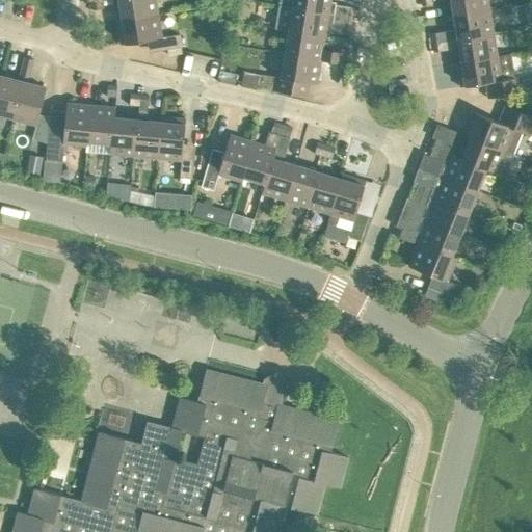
[(103,8),(102,0),(91,0),(90,0),(92,10),(103,8)]
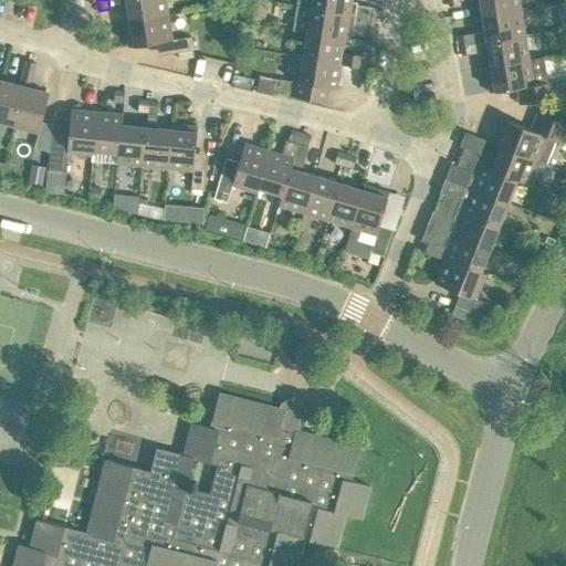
[(125,0),(129,20),(129,21),(167,14),(165,0),(125,0)]
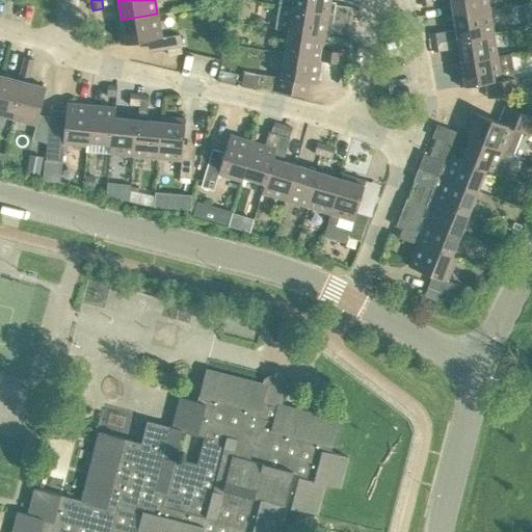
[(292,0),(292,7),(352,17),(353,7),(335,4),(335,2),(329,1),(329,0),(292,0)]
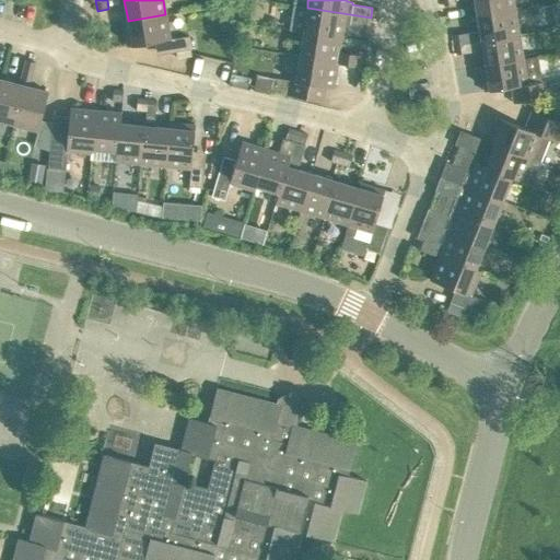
[(474,0),(477,16),(514,10),(512,0),(474,0)]
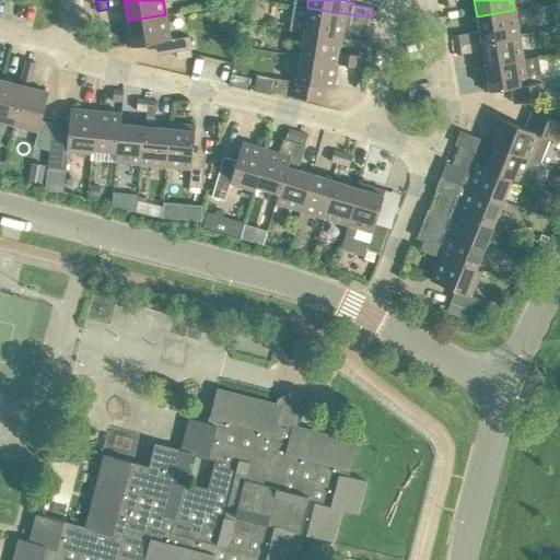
[(289,30),(303,32),(341,38),(343,25),(349,26),(349,24),(370,27),(371,18),(307,8),(293,6),(289,30)]
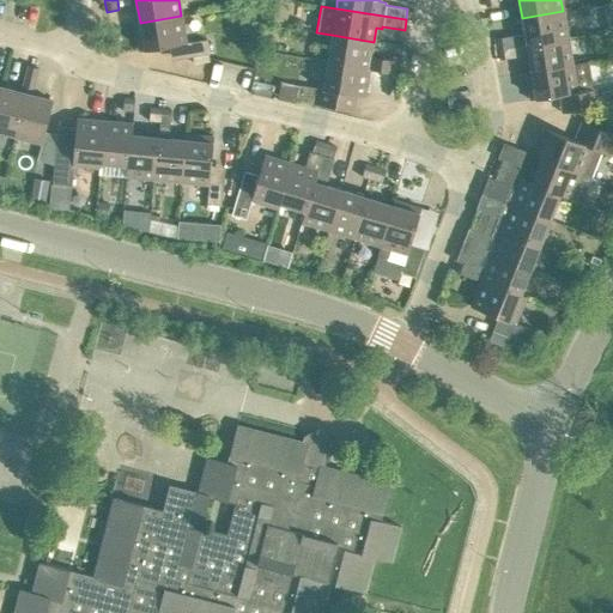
[(263,23),(265,11),(254,10),(253,23),(263,23)]
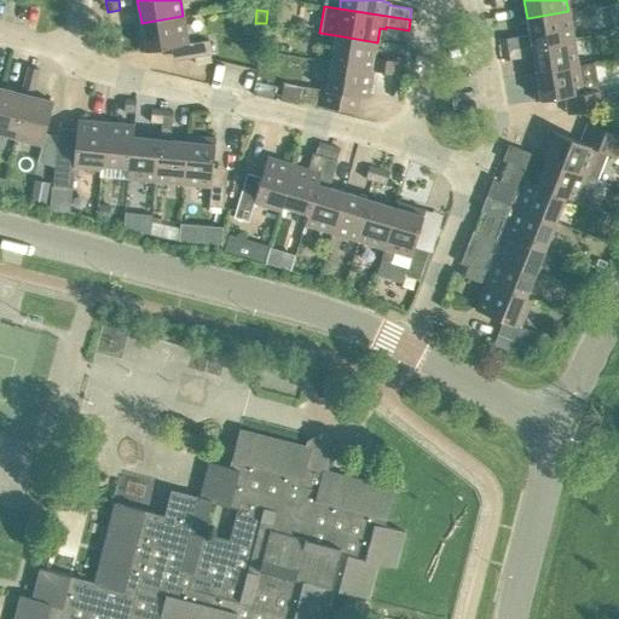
[(501,39),(503,50),(573,38),(568,11),(527,18),(530,34),(501,39)]
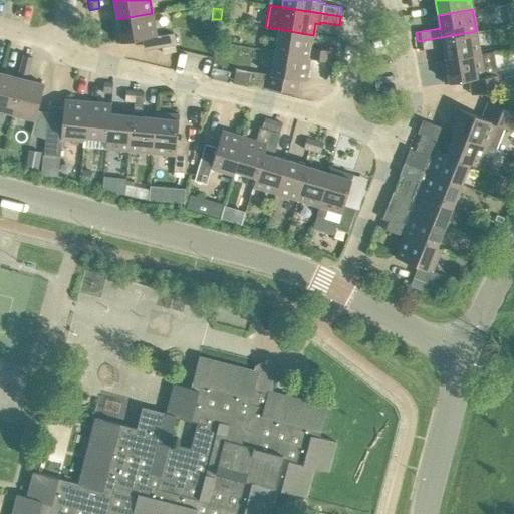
[(117,19),(117,18),(112,19),(116,43),(156,36),(152,13),(117,19)]
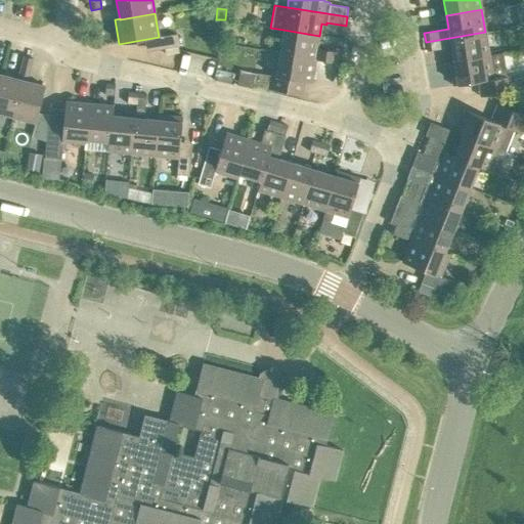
[(284,30),(280,52),(279,53),(315,58),(340,62),(341,52),(317,48),(319,36),(284,30)]
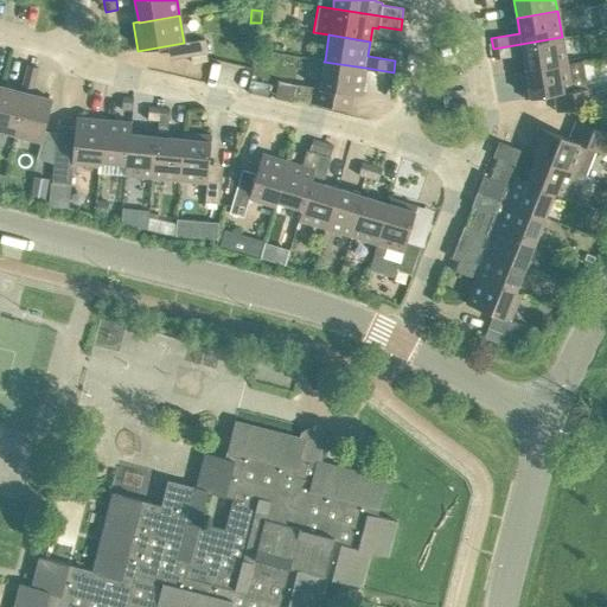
[(523,55),(525,70),(525,71),(567,64),(562,37),(493,49),(494,59),(523,55)]
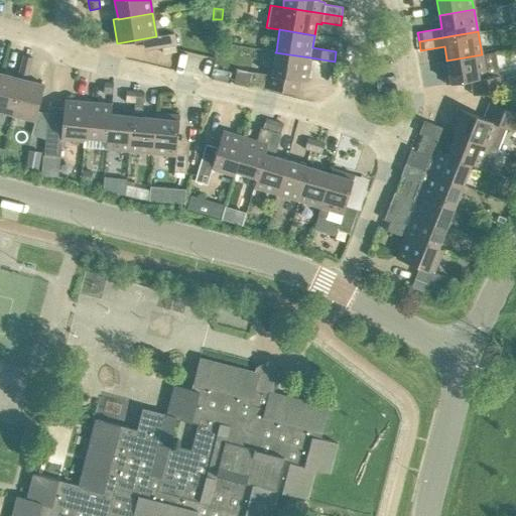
[(160,35),(162,47),(175,45),(173,33),(160,35)]
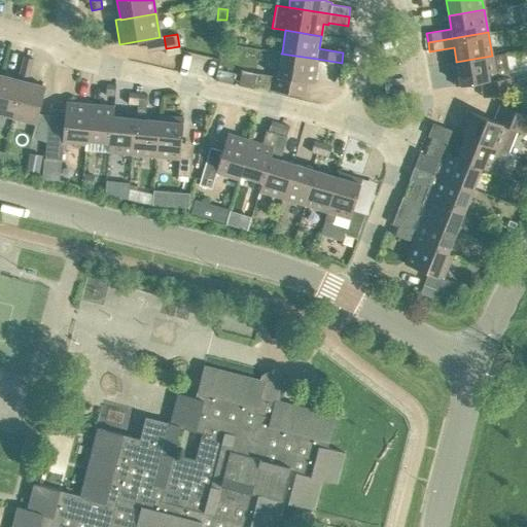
[(281,54),(282,53),(277,51),(273,76),(256,73),(254,85),(271,89),(271,90),(304,95),(306,81),(313,83),(317,59),(281,54)]
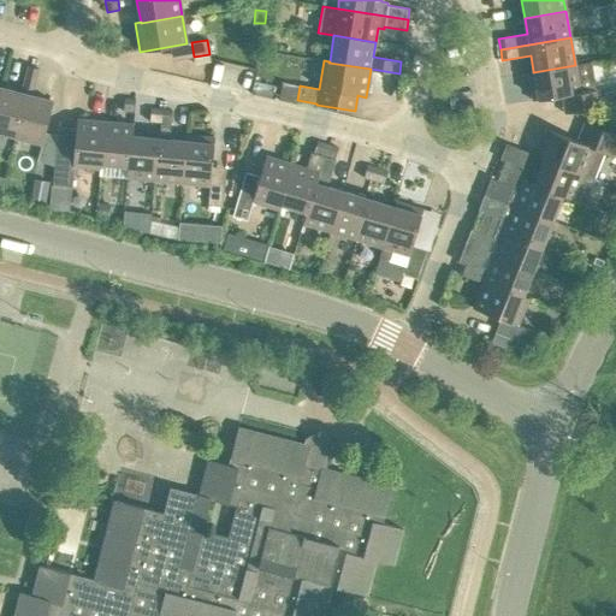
[(533,72),(533,71),(527,72),(532,100),(562,95),(564,113),(603,107),(599,89),(593,90),(590,63),(575,65),(533,72)]
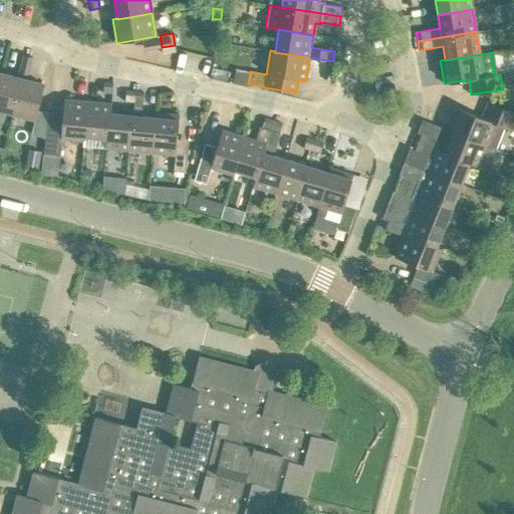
[(20,66),(29,68),(32,57),(23,55),(20,66)]
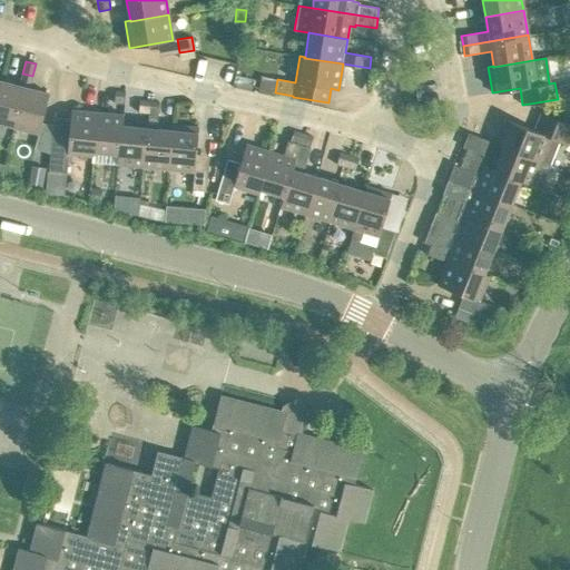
[(0,84),(0,121),(15,126),(25,87),(29,88),(32,76),(22,74),(19,86),(1,81),(0,84)]
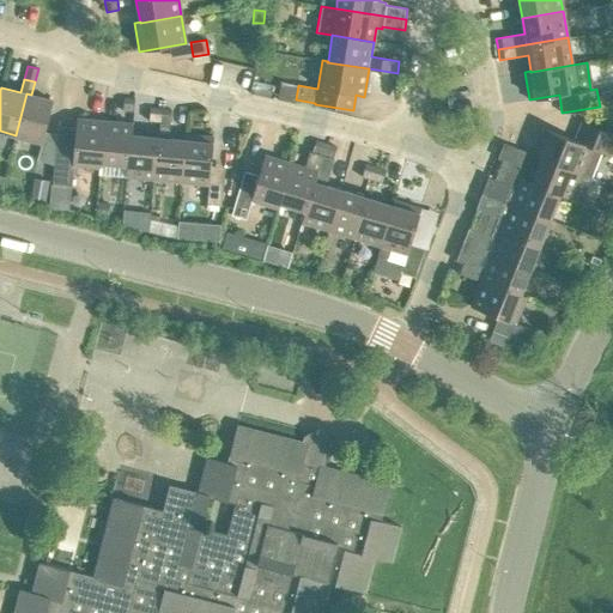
[(44,132),(53,101),(31,95),(26,93),(20,116),(16,135),(42,143),(37,161),(54,165),(56,135),(44,132)]
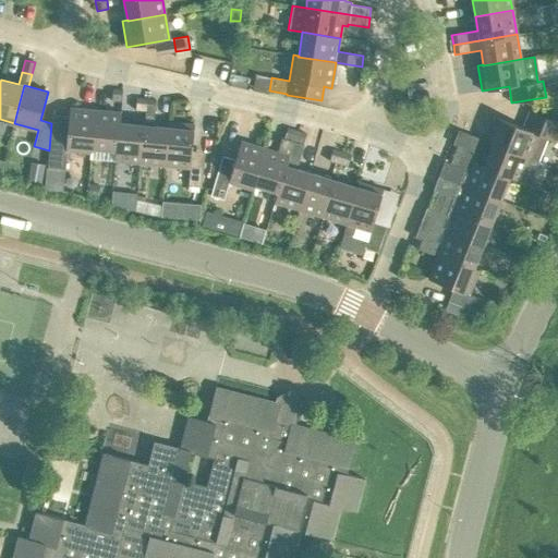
[(111,100),(121,101),(122,91),(112,89),(111,100)]
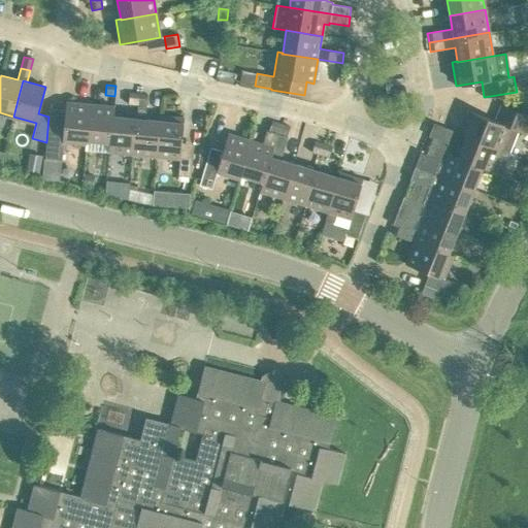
[(137,105),(138,94),(129,93),(128,104),(137,105)]
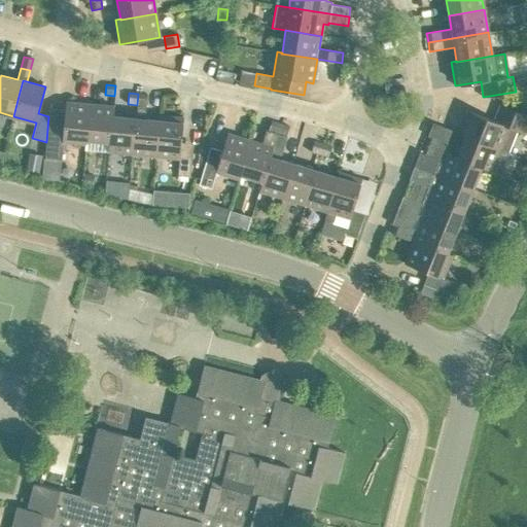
[(132,154),(155,156),(159,120),(147,119),(147,114),(145,113),(146,106),(147,95),(138,94),(137,105),(136,118),(132,154)]
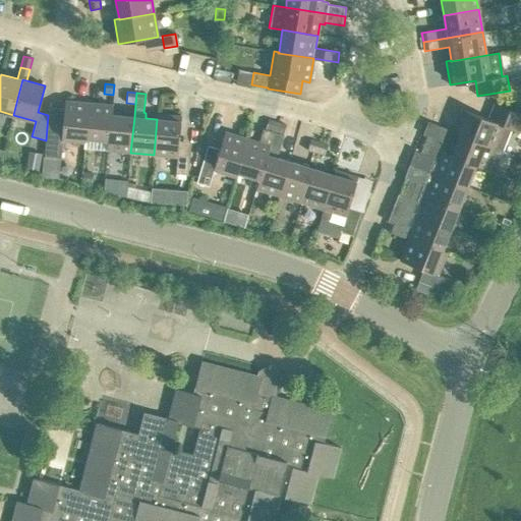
[(83,149),(84,149),(85,138),(89,103),(65,101),(63,115),(49,114),(48,115),(46,140),(44,156),(61,158),(62,140),(84,142),(83,149)]
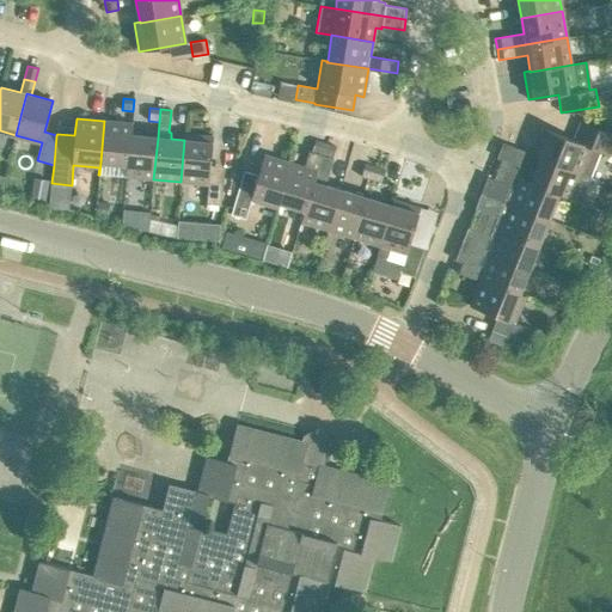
[(126,177),(126,176),(127,165),(130,135),(132,135),(132,123),(104,121),(101,163),(99,175),(126,177)]
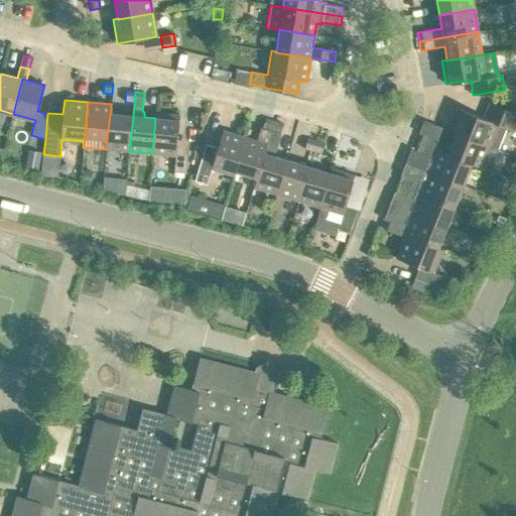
[(450,131),(455,133),(456,133),(497,149),(506,128),(512,130),(515,120),(515,113),(489,103),(483,118),(460,109),(450,131)]
